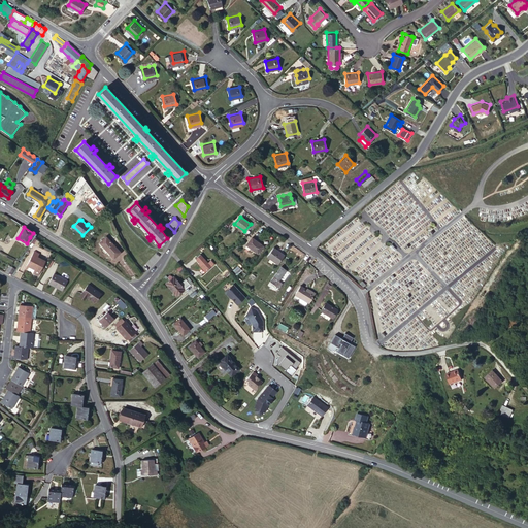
[(105,236),(99,242),(113,258),(120,252),(105,236)]
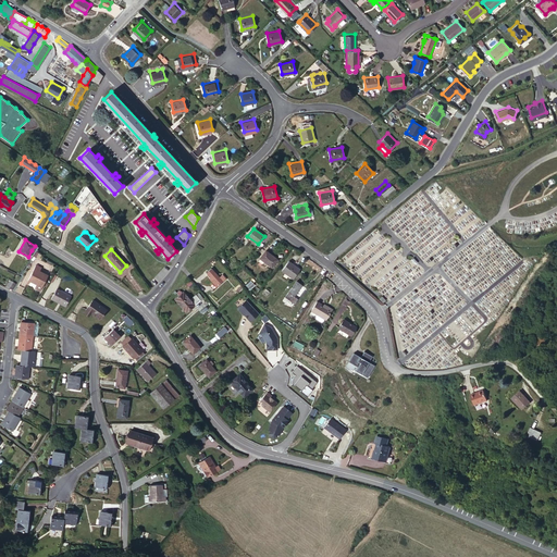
[(265,251),(260,258),(273,267),(279,260),(265,251)]
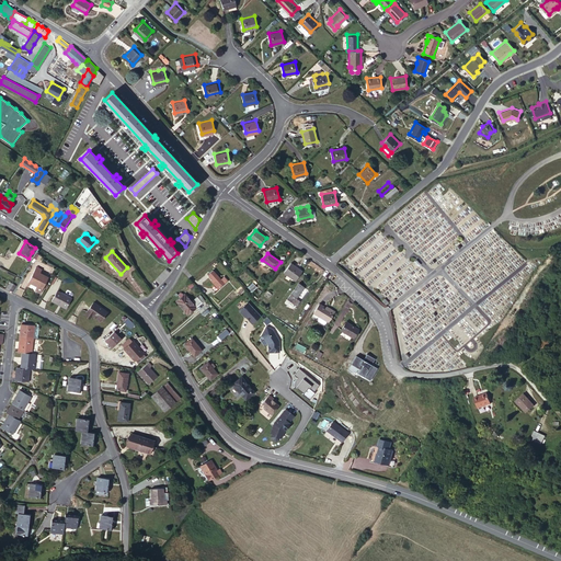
[(295,281),(301,271),(289,263),(283,273),(295,281)]
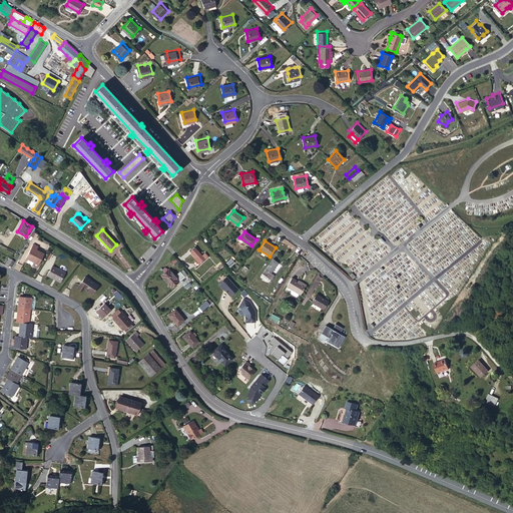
[(34,248),(35,246),(32,244),(25,259),(26,260),(33,263),(37,265),(43,254),(36,249),(34,248)]
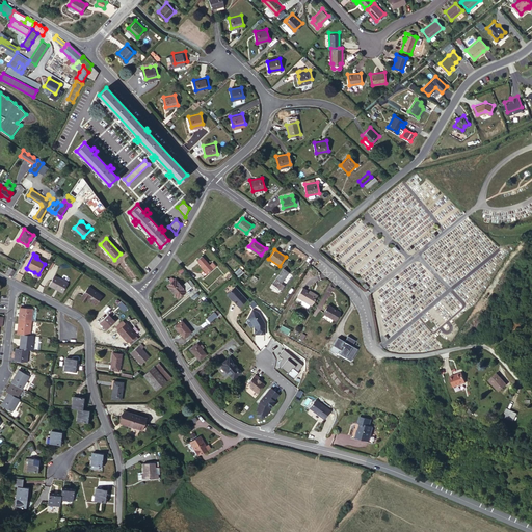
[(202,256),(197,259),(208,272),(215,266),(212,262),(209,264),(202,256)]
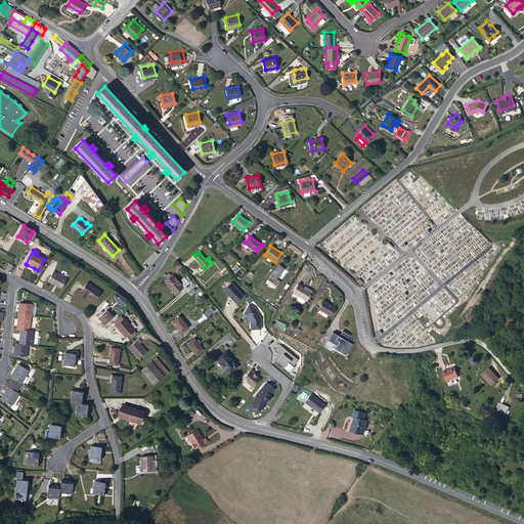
[(237,262),(232,267),(235,270),(241,266),(237,262)]
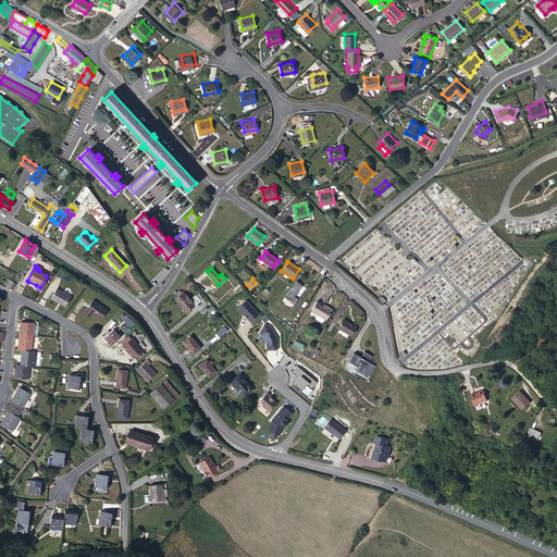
[(5,287),(11,291),(16,283),(14,282),(13,283),(12,282),(12,281),(10,280),(5,287)]
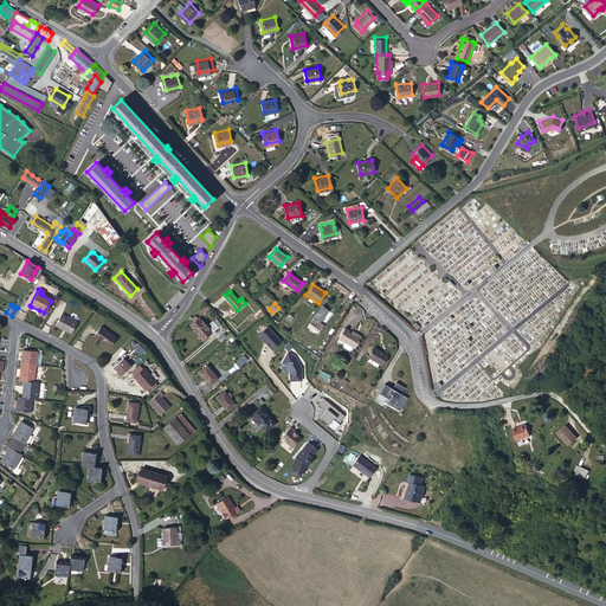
[(323,305),(314,317),(320,322),(329,310),(323,305)]
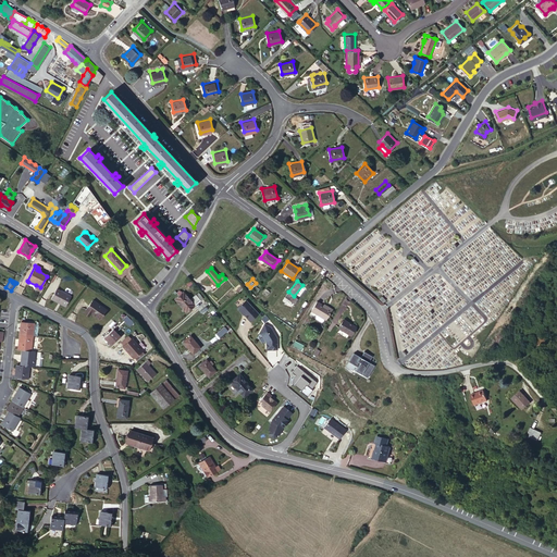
[(57,288),(51,299),(64,306),(70,296),(57,288)]
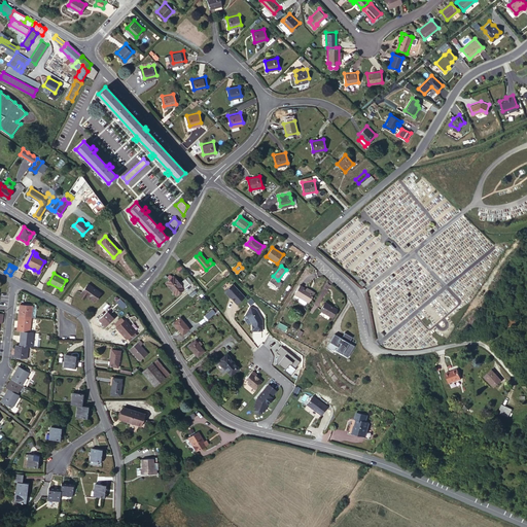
[(184,289),(179,283),(173,276),(172,277),(170,274),(167,276),(169,279),(166,282),(176,295),(184,289)]
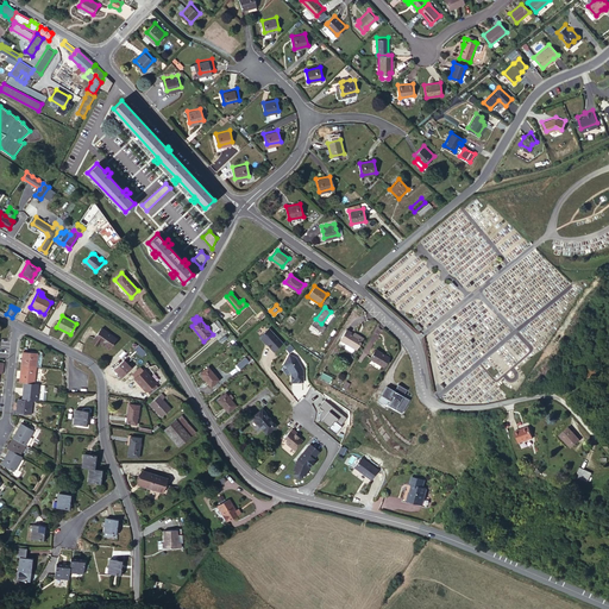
[(321,324),(315,319),(312,322),(321,331),(325,327),(321,324)]
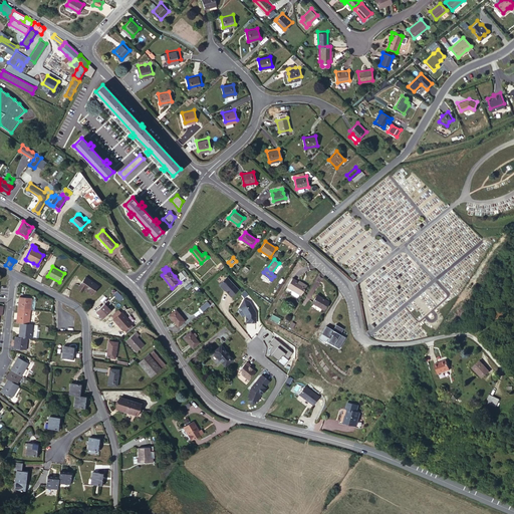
[(181,271),(175,276),(180,282),(188,275),(184,270),(182,272),(181,271)]
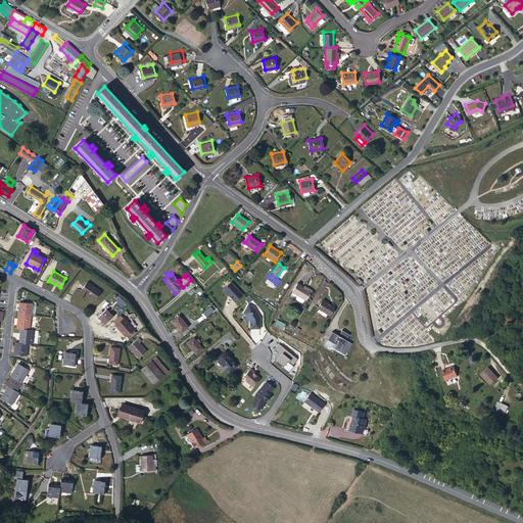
[(87,282),(79,292),(84,296),(85,294),(93,300),(100,290),(87,282)]
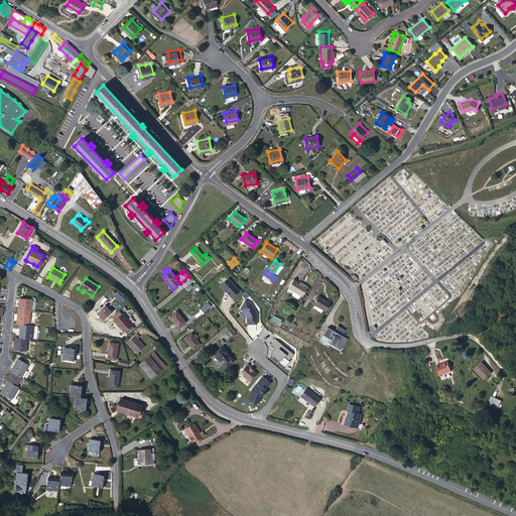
[(221,284),(233,298),(240,291),(228,278),(221,284)]
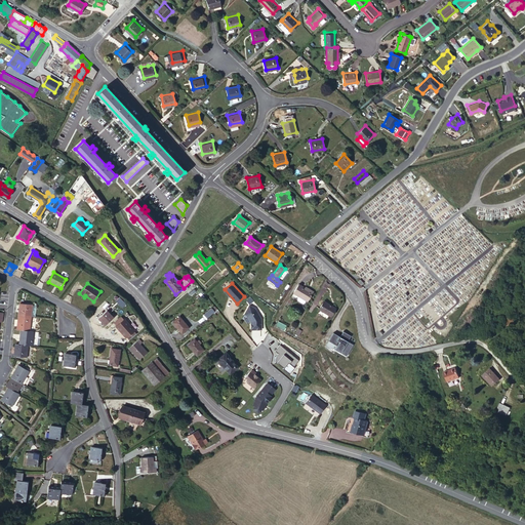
[(306,289),(298,285),(293,292),(299,296),(298,296),(299,299),(304,303),(307,301),(307,300),(308,300),(314,291),(307,287),(306,289)]
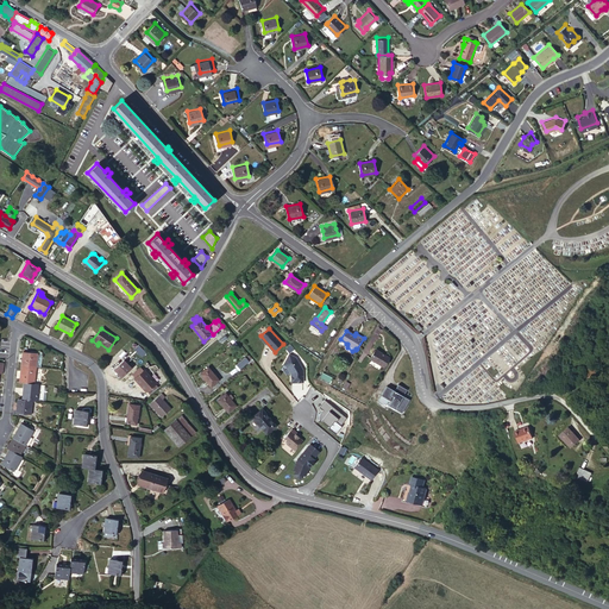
[(390,357),(376,349),(371,358),(384,366),(390,357)]
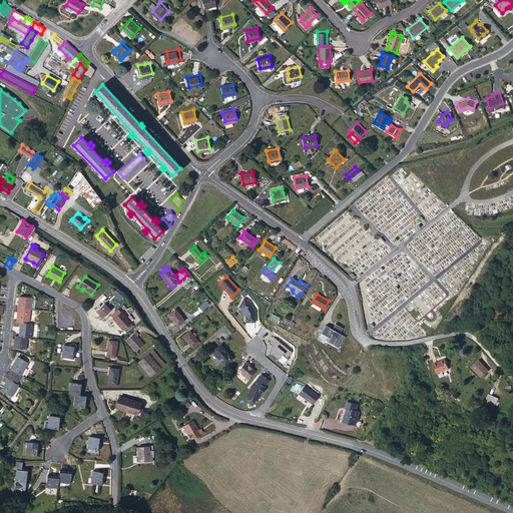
[(18,296),(17,308),(29,309),(30,297),(18,296)]
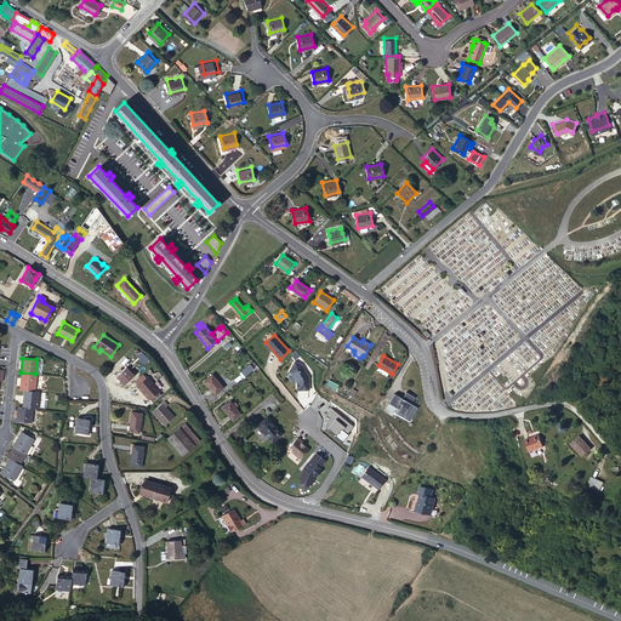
[(297,360),(291,370),(295,372),(297,380),(298,388),(311,388),(309,376),(303,364),(297,360)]
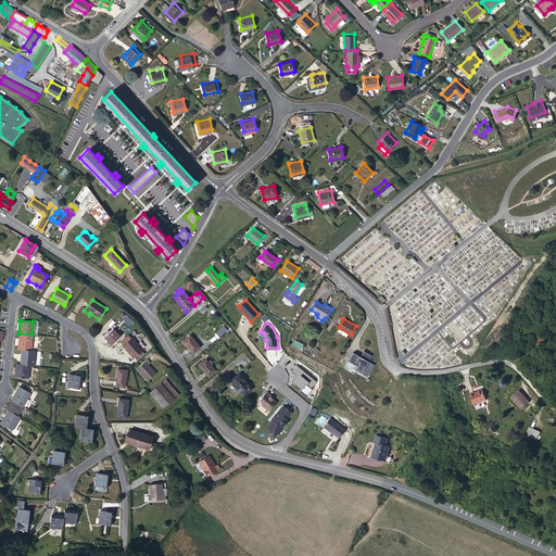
[(216,333),(219,338),(228,330),(225,327),(216,333)]
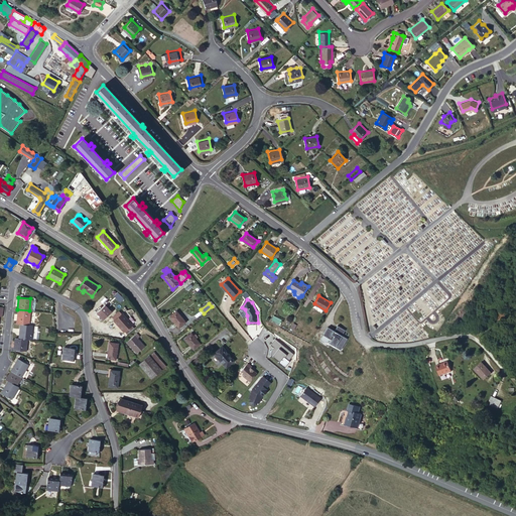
[(104,304),(96,312),(103,319),(111,312),(104,304)]
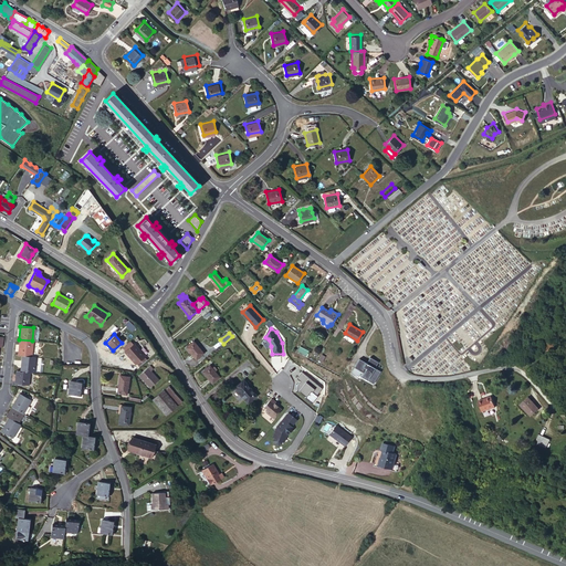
[(19,339),(18,354),(22,355),(30,356),(32,341),(19,339)]
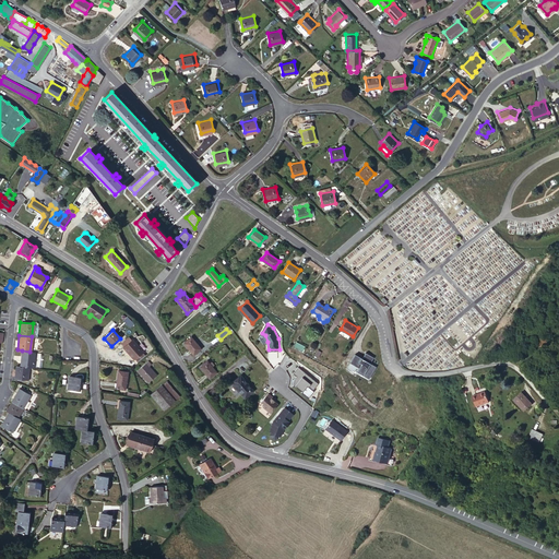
[(190,336),(183,342),(192,354),(200,348),(190,336)]
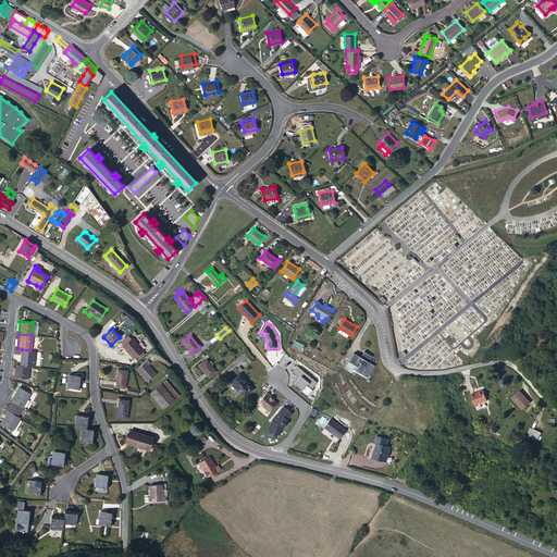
[(135,358),(137,361),(146,356),(141,351),(143,350),(132,338),(131,339),(127,336),(121,343),(123,346),(134,359),(135,358)]
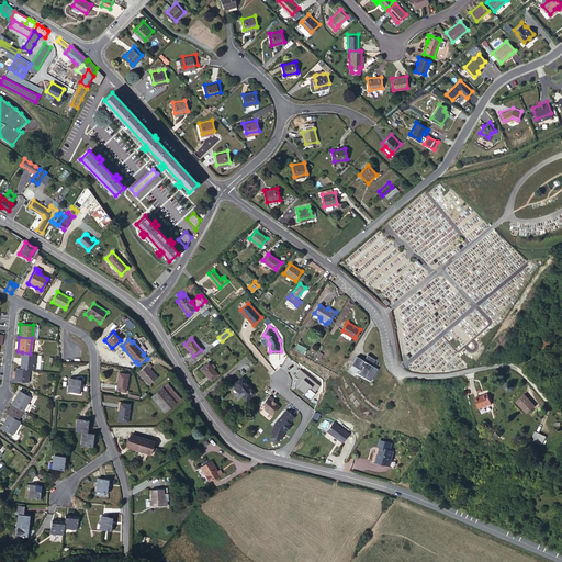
[(305,355),(307,349),(298,345),(295,351),(305,355)]
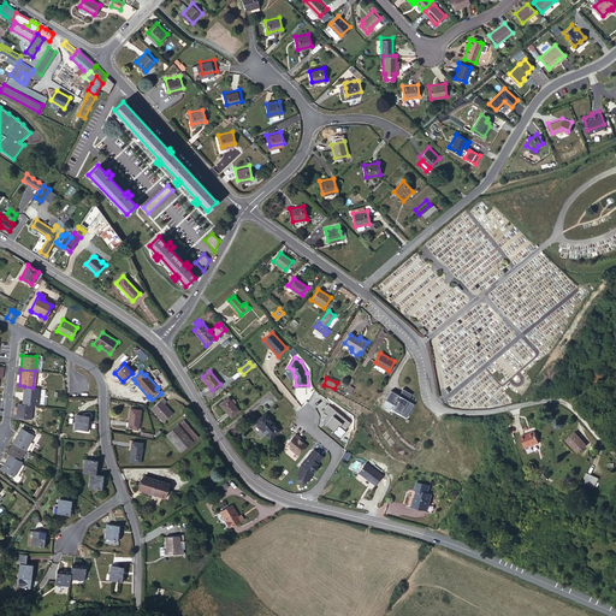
[(22,403),(33,404),(37,404),(39,388),(33,388),(24,386),(22,403)]
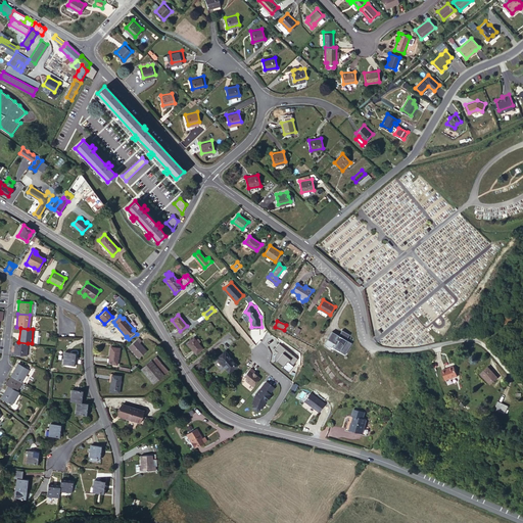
[(332,331),(325,344),(330,347),(333,342),(336,343),(334,347),(346,353),(352,342),(347,339),(350,333),(342,329),(339,335),(332,331)]
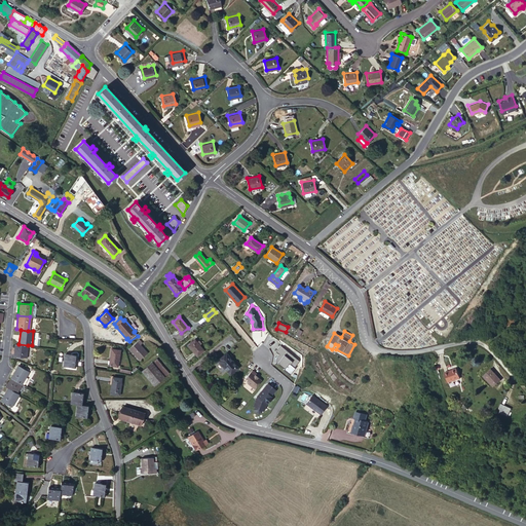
[(194,338),(187,343),(196,355),(203,350),(194,338)]
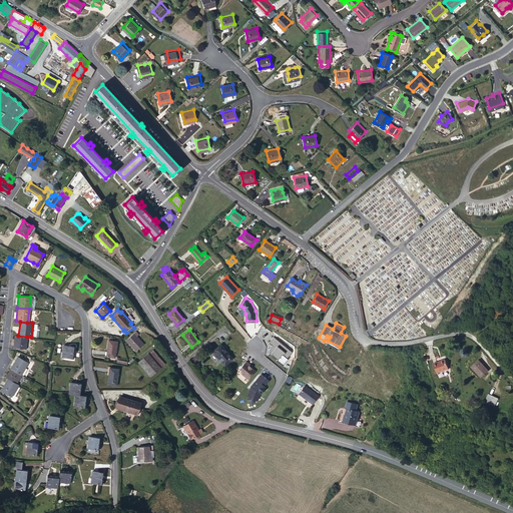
[(137,333),(127,342),(138,353),(145,346),(138,338),(140,336),(137,333)]
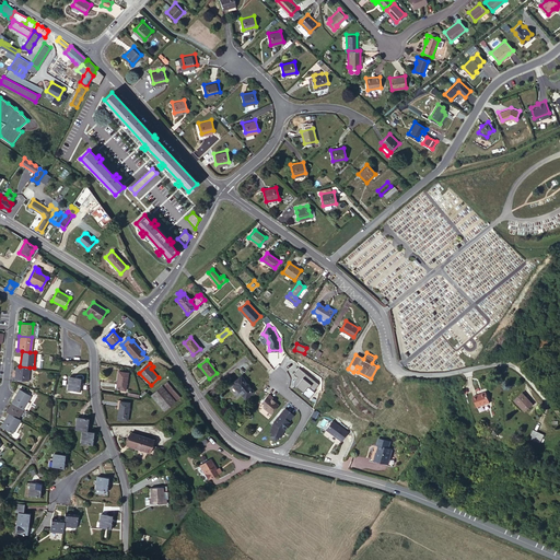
[(20,366),(16,366),(14,378),(27,380),(30,368),(20,366)]
